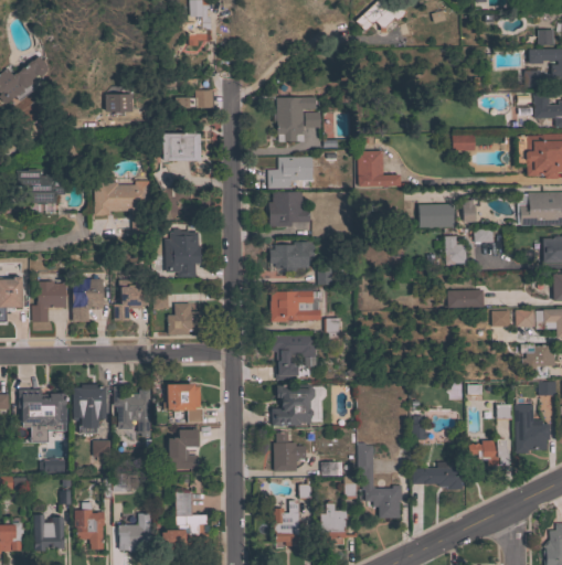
[(187,30),(183,29),(182,29),(184,22),(190,22),(190,0),(210,0),(210,8),(209,8),(209,17),(211,17),(210,29),(205,29),(205,40),(198,40),(198,45),(189,44),(189,33),(187,30)]
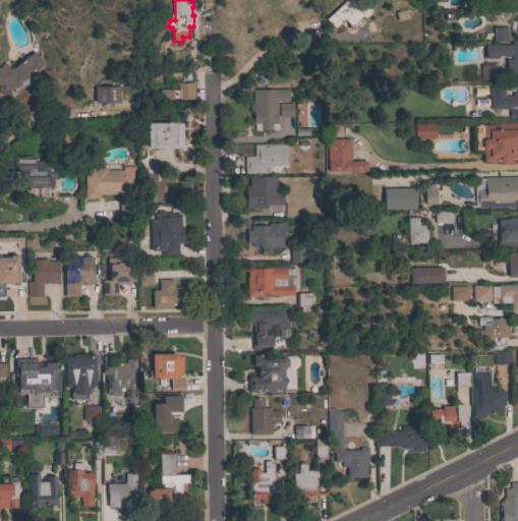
[(355,30),(350,29),(350,24),(346,19),(337,29),(328,19),(347,0),(363,0),(373,11),(366,18),(364,16),(355,24),(355,30)]
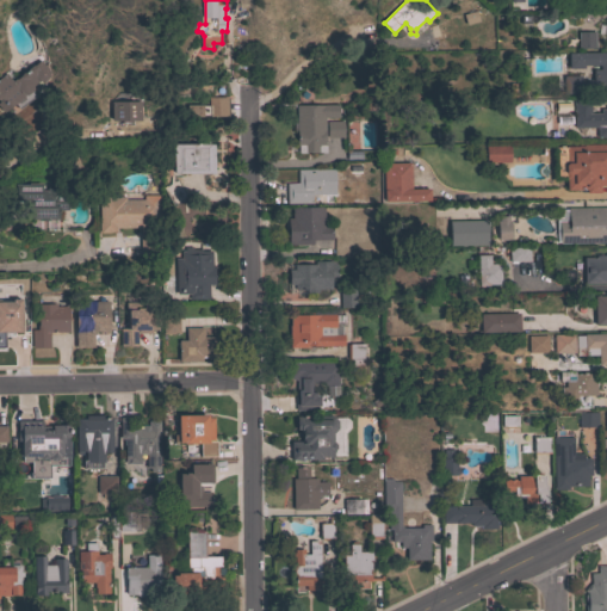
[(478,23),(476,13),(463,17),(465,26),(478,23)]
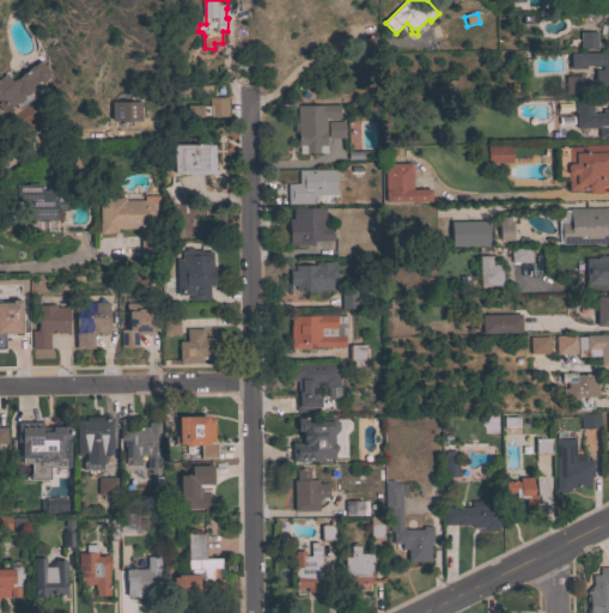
[(600,31),(600,48),(583,49),(583,32),(600,31)]
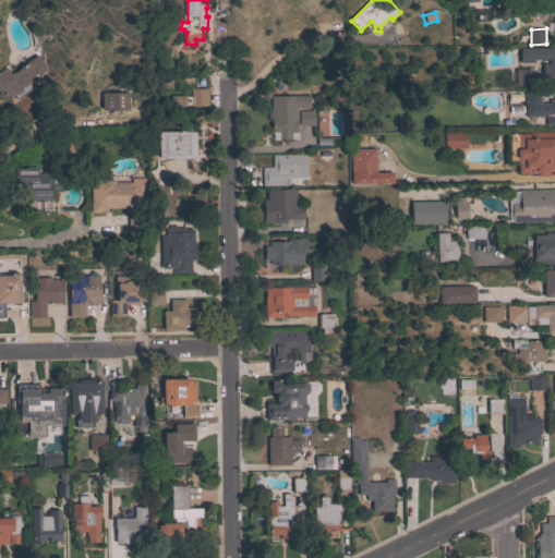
[(554,75),(544,76),(544,63),(551,63),(551,59),(535,60),(535,62),(522,62),(521,48),(554,47),(554,75)]
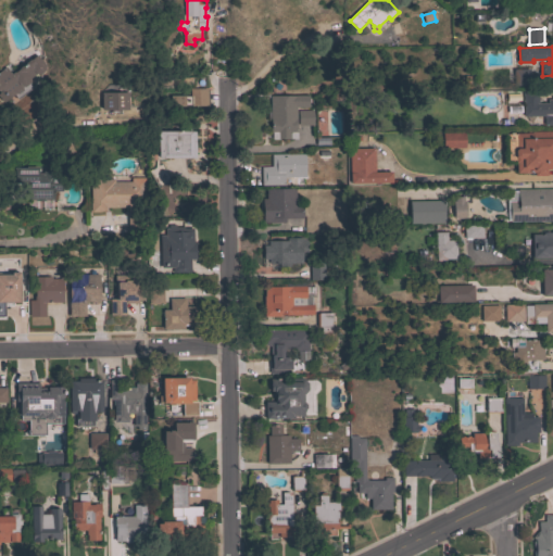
[(48,70),(42,74),(38,73),(33,78),(33,81),(36,86),(20,99),(16,95),(9,101),(0,90),(0,72),(8,66),(13,73),(16,71),(16,72),(22,68),(21,67),(33,59),(33,60),(39,54),(48,64),(48,70)]
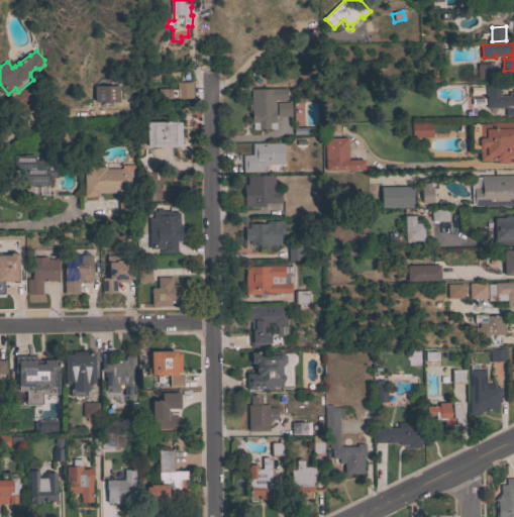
[(495,64),(496,79),(480,80),(480,64),(495,64)]
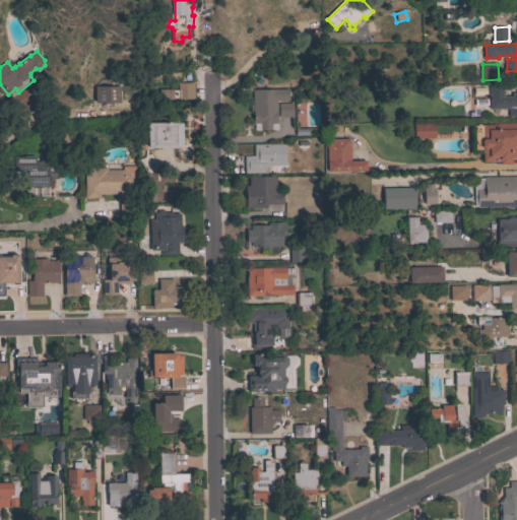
[(162,100),(160,89),(174,89),(174,90),(180,90),(180,82),(195,82),(195,99),(162,100)]
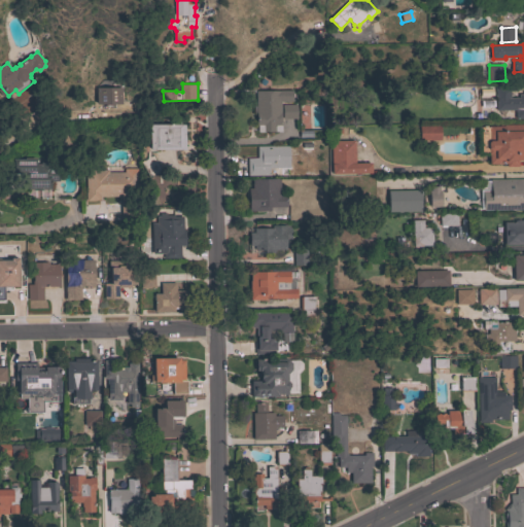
[(517,110),(498,110),(497,86),(512,85),(513,97),(521,97),(521,94),(523,94),(523,117),(518,118),(517,110)]
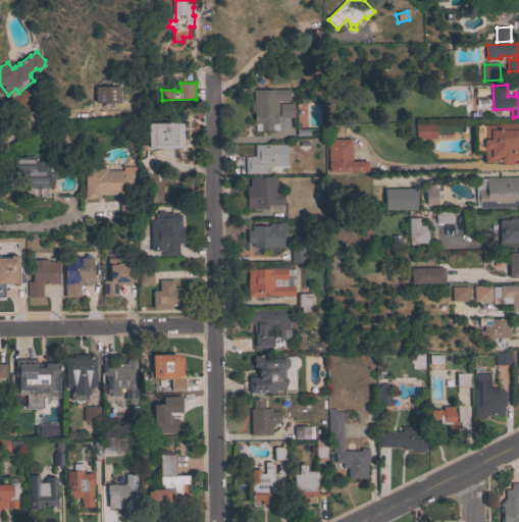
[(121,87),(121,103),(114,103),(114,104),(105,104),(105,103),(97,103),(97,87),(121,87)]
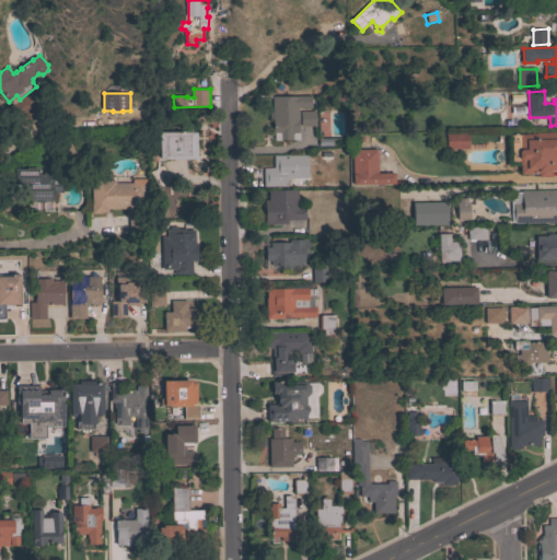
[(312,95),(313,107),(299,107),(300,139),(276,140),(276,132),(275,132),(274,96),(312,95)]
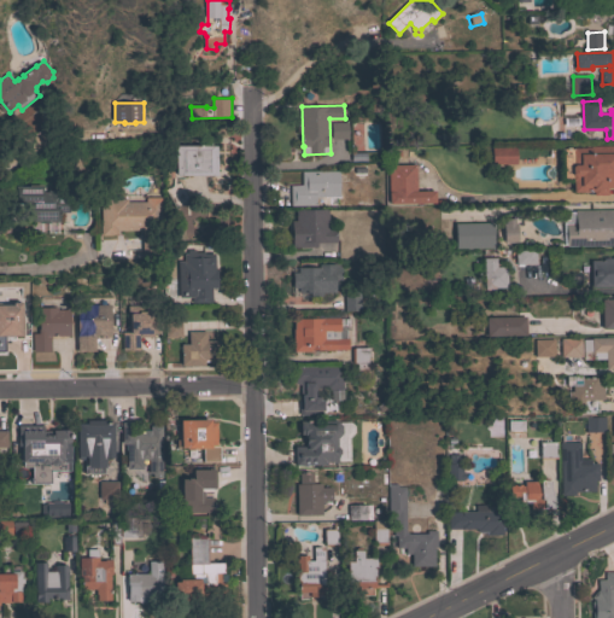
[(350,122),(350,139),(333,139),(333,122),(350,122)]
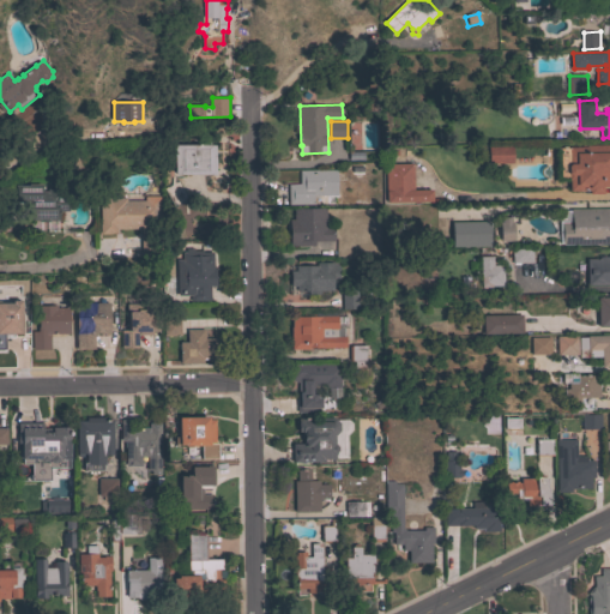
[(217,173),(176,174),(175,145),(217,144),(217,173)]
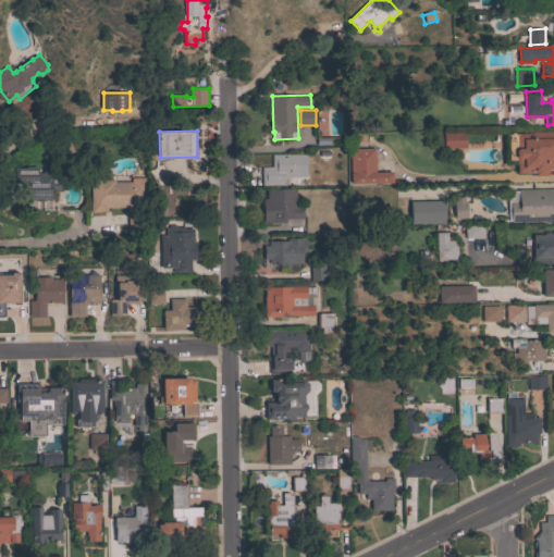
[(519,134),(519,133),(534,133),(534,132),(553,131),(553,169),(550,169),(550,175),(537,176),(537,173),(518,173),(518,162),(508,162),(508,134),(519,134)]
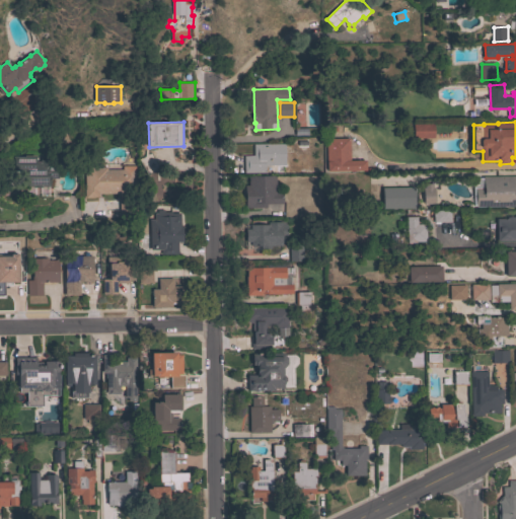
[(436,138),(415,138),(415,124),(436,124),(436,138)]
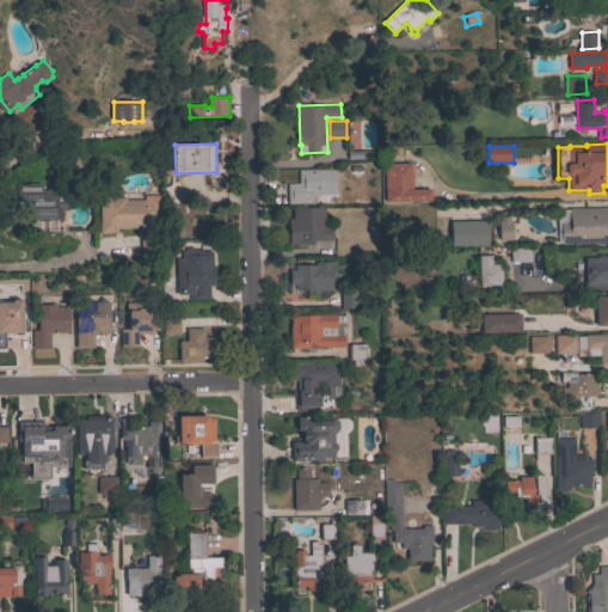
[(387,202),(386,163),(413,163),(415,189),(433,189),(434,201),(387,202)]
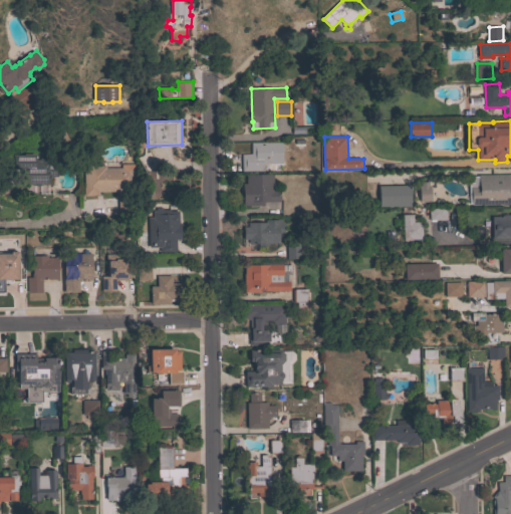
[(243,154),(253,154),(253,143),(284,142),(284,163),(264,164),(265,171),(244,171),(243,154)]
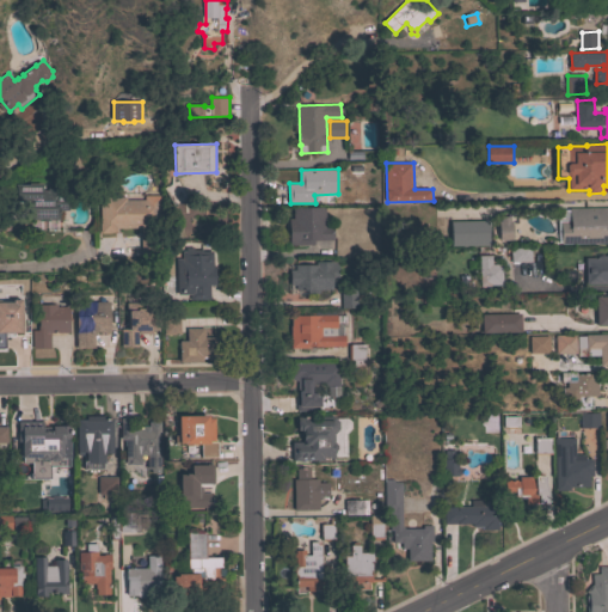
[(190,199),(176,207),(166,187),(180,179),(190,199)]
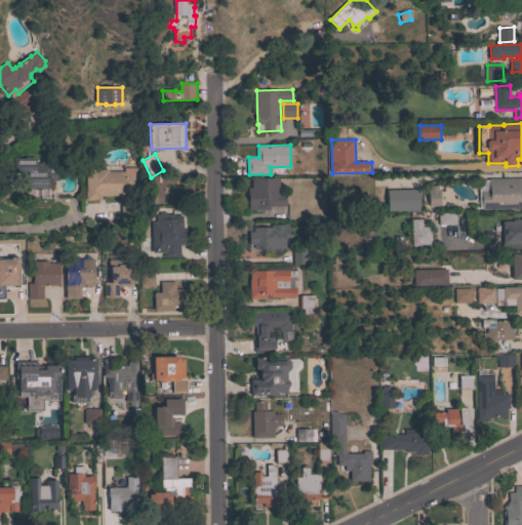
[(27,158),(27,157),(38,157),(38,163),(42,163),(42,162),(52,162),(52,163),(59,164),(59,180),(51,179),(51,189),(24,189),(24,171),(15,171),(15,158),(27,158)]
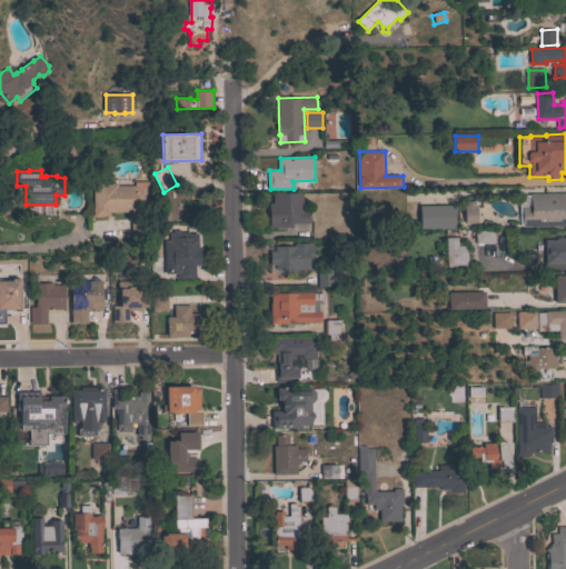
[(137,181),(150,181),(150,238),(132,238),(132,212),(110,212),(110,216),(96,217),(96,183),(119,183),(119,186),(137,186),(137,181)]
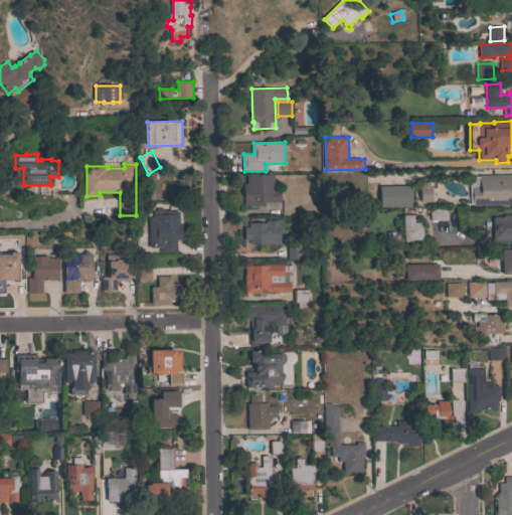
[(276,174),(276,191),(282,191),(282,201),(266,201),(266,205),(244,205),(244,183),(248,183),(248,174),(276,174)]
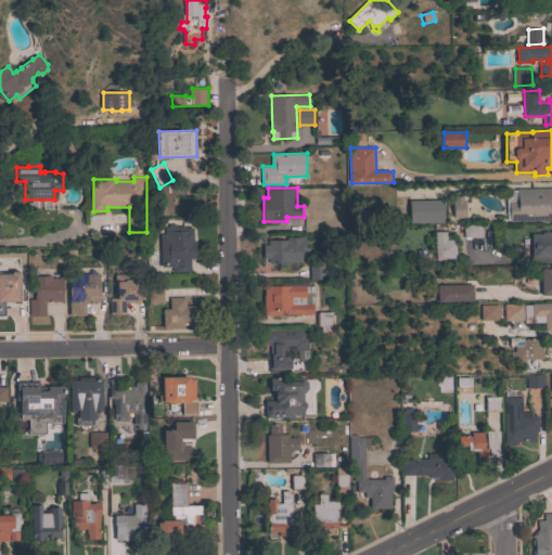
[(551,220),(511,220),(510,201),(518,201),(518,189),(551,188),(551,220)]
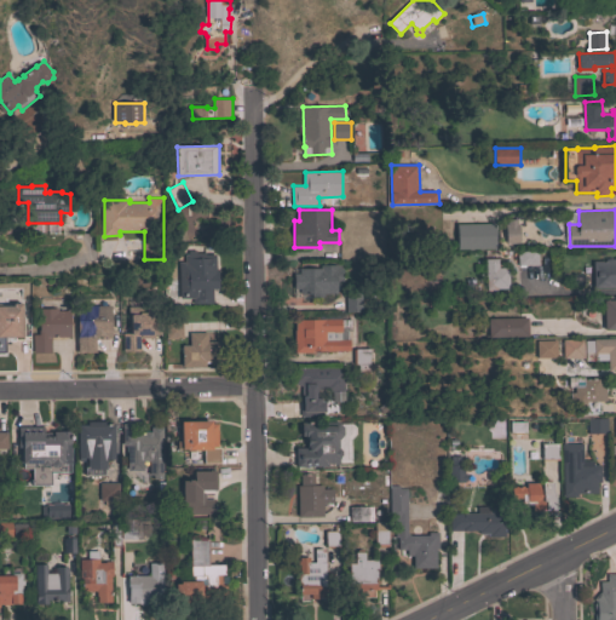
[(507,244),(507,224),(508,224),(508,219),(518,219),(518,223),(520,223),(520,244),(507,244)]
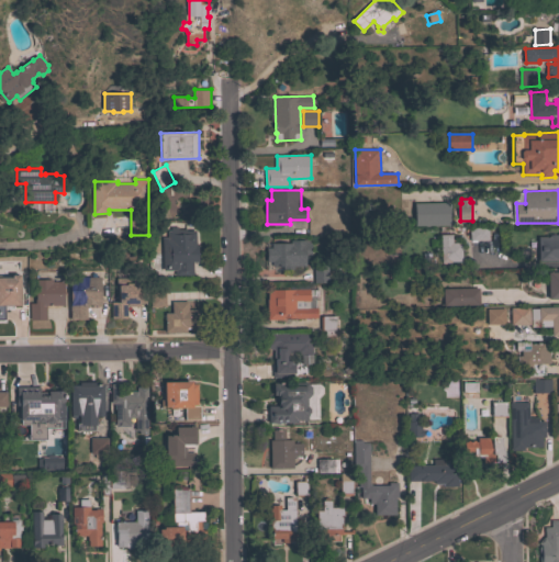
[(171,216),(188,216),(188,202),(171,202),(171,216)]
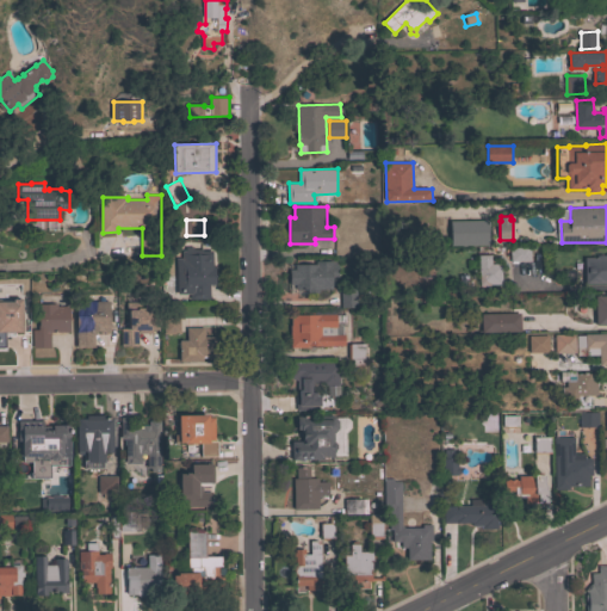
[(489,220),(490,245),(453,245),(452,221),(489,220)]
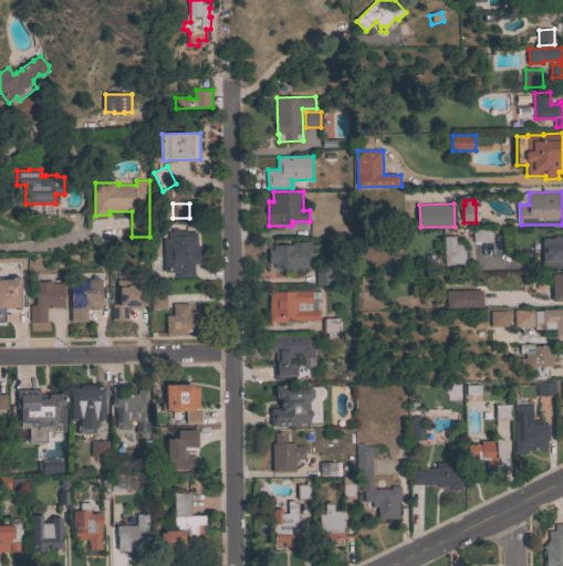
[(475,242),(475,236),(462,236),(461,228),(494,227),(494,241),(475,242)]
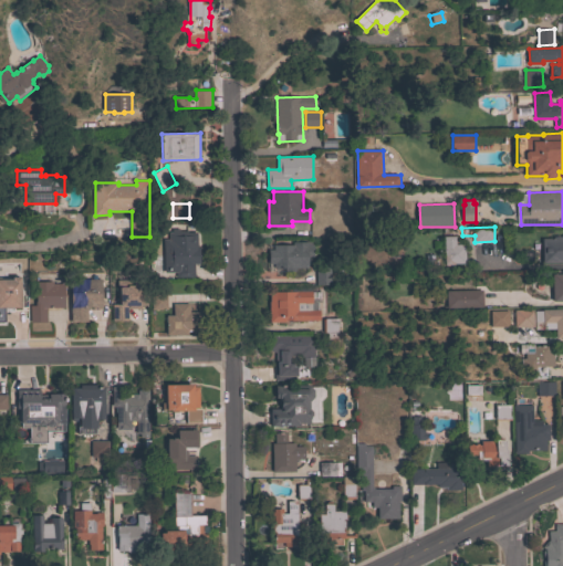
[(171,239),(171,232),(174,232),(174,228),(181,228),(181,231),(189,231),(189,232),(199,232),(199,247),(201,247),(201,263),(196,263),(196,276),(178,276),(178,271),(166,272),(165,239),(171,239)]
